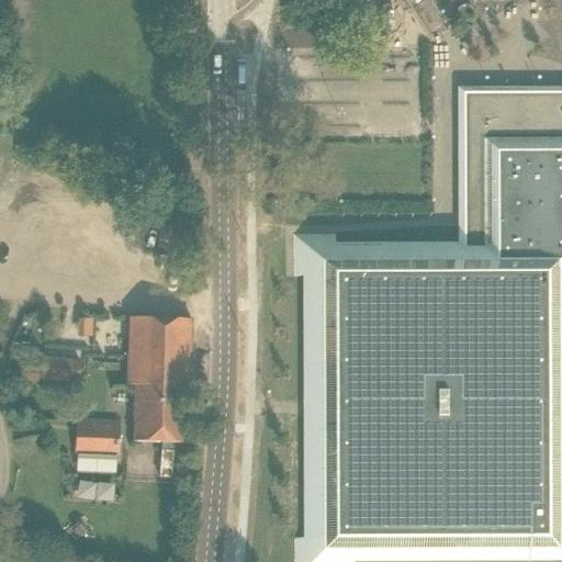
[(294,235),(292,235),(293,277),(302,277),(303,539),(294,539),(293,561),(561,561),(561,88),(521,88),(456,88),(456,130),(457,218),(457,227),(457,244),(334,244),(334,235),(294,235)]
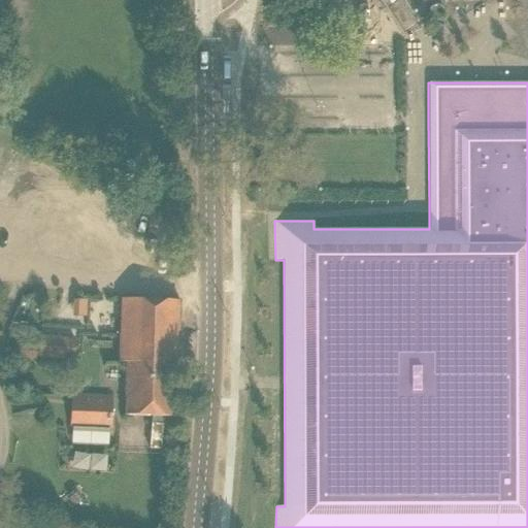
[(178,301),(158,300),(120,299),(118,363),(125,363),(123,415),(175,417),(178,301)]
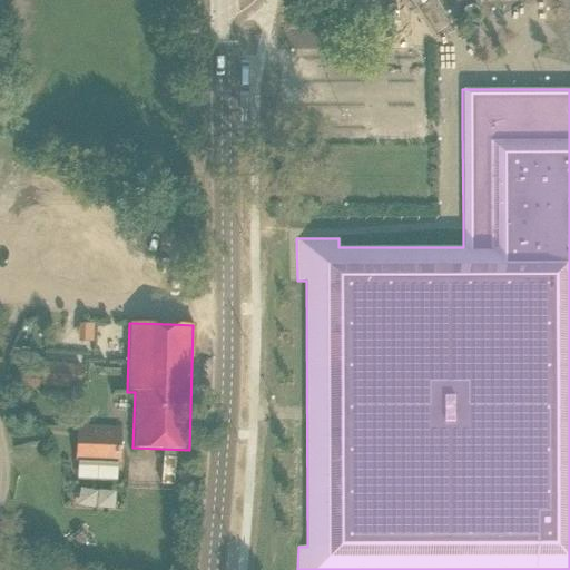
[(42,362),(40,386),(80,390),(82,366),(42,362)]
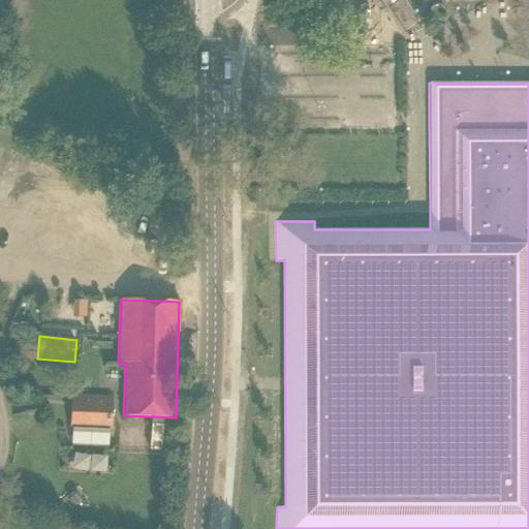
[(71,397),(70,426),(111,428),(112,399),(71,397)]
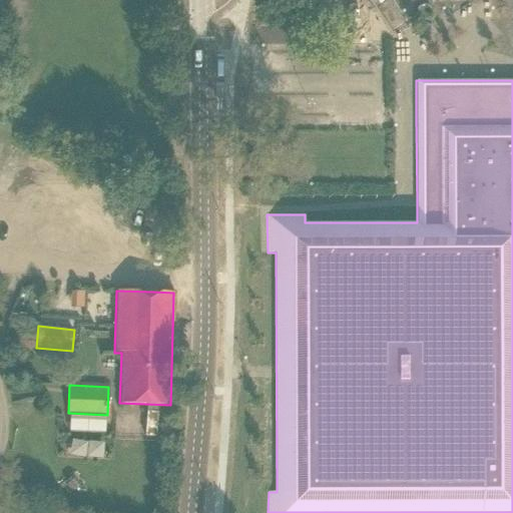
[(106,420),(70,418),(70,434),(106,435),(106,420)]
